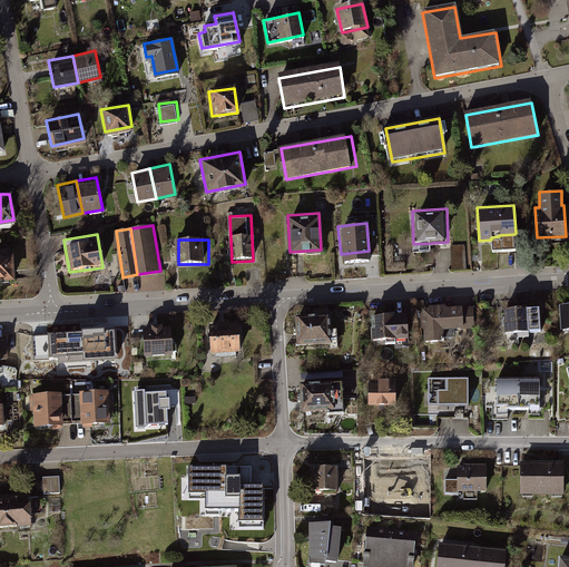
[(449,243),(451,266),(466,265),(464,242),(449,243)]
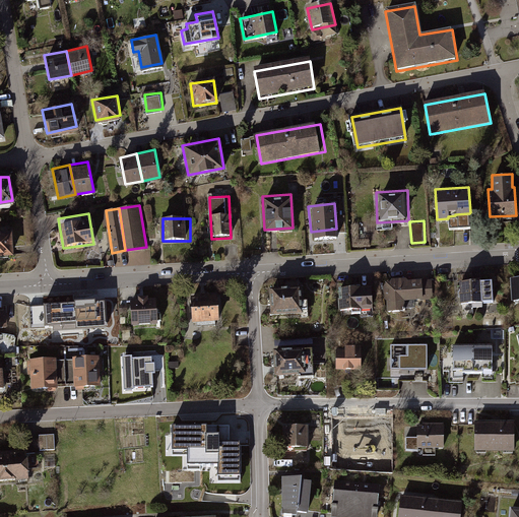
[(15,233),(0,233),(0,256),(17,255),(15,233)]
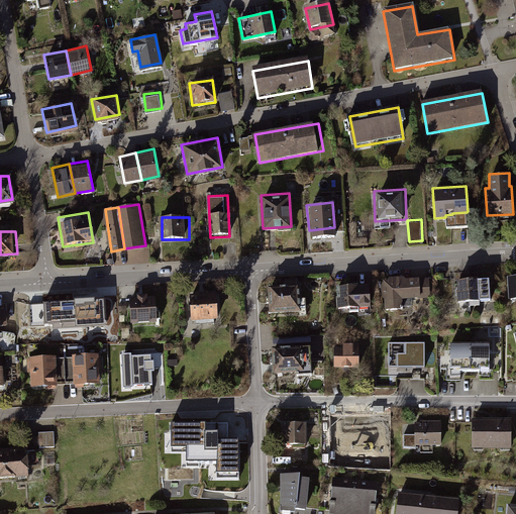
[(429,274),(381,278),(383,308),(402,307),(401,298),(431,296),(429,274)]
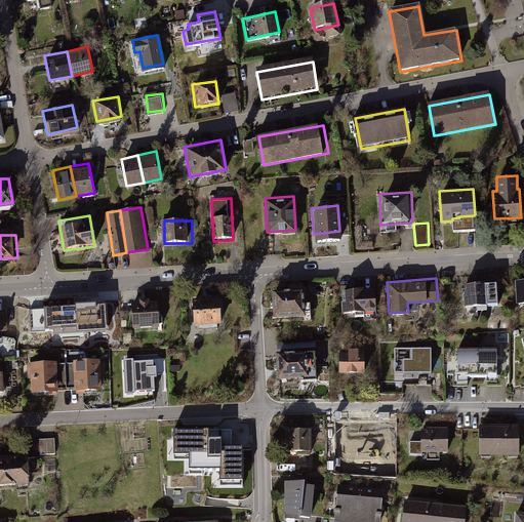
[(523,280),(514,281),(515,307),(523,306),(523,280)]
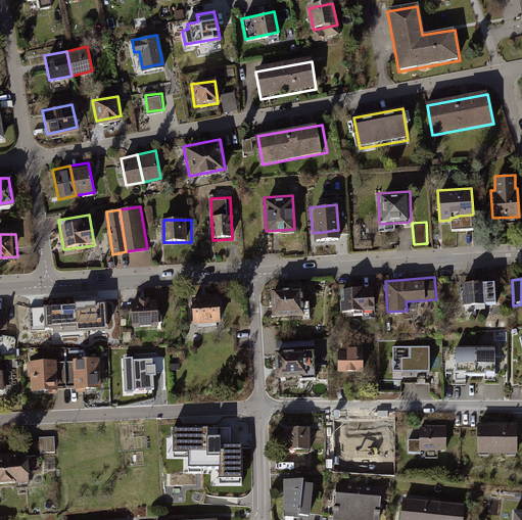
[(484,282),(462,283),(463,309),(485,308),(484,282)]
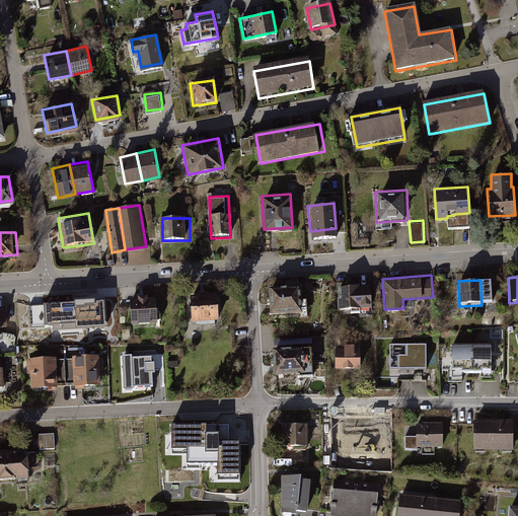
[(371,285),(338,286),(339,311),(371,310),(371,285)]
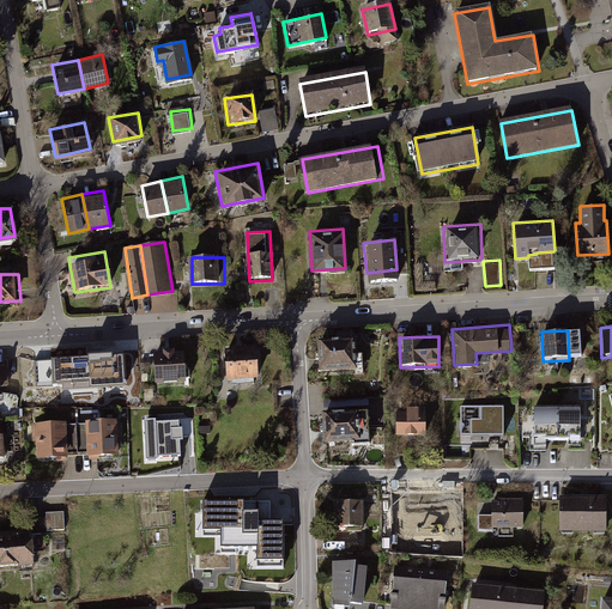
[(353,339),(320,342),(322,372),(356,369),(353,339)]
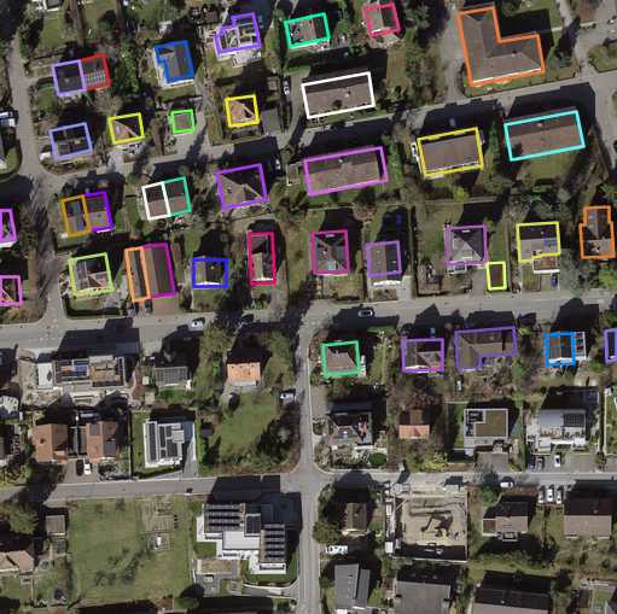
[(124,355),(34,360),(36,387),(126,382),(124,355)]
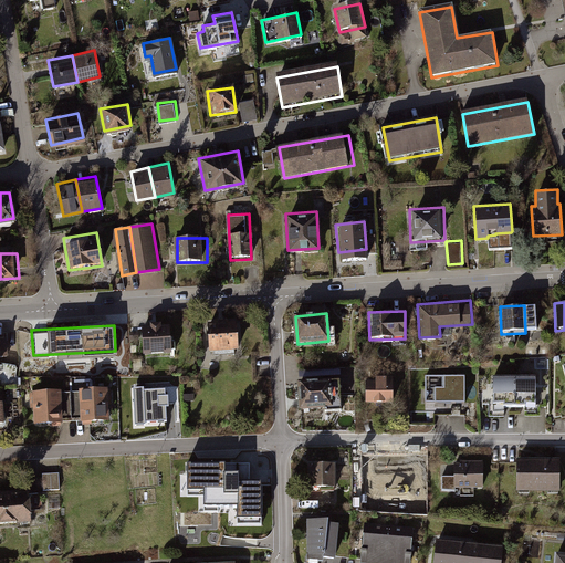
[(238,325),(206,326),(207,351),(239,350),(238,325)]
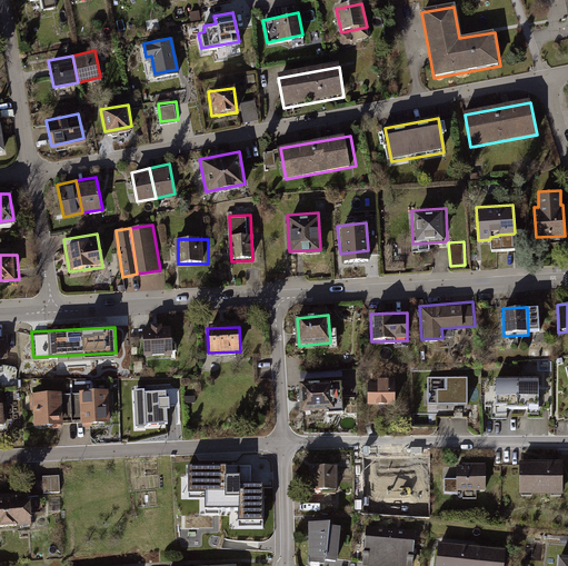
[(170,329),(140,330),(141,355),(171,354),(170,329)]
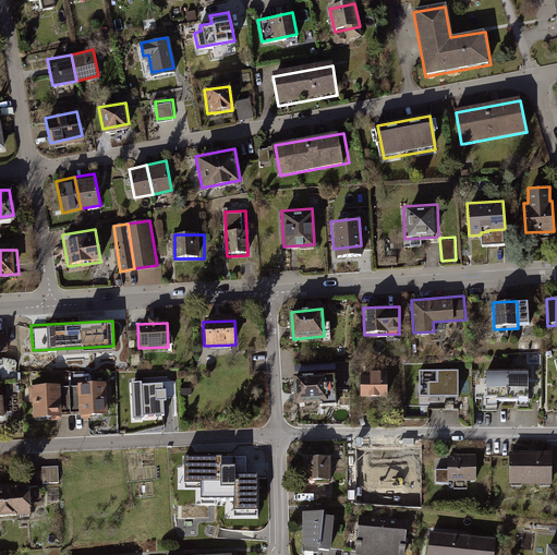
[(337,366),(337,360),(298,361),(298,370),(325,370),(325,366),(337,366)]
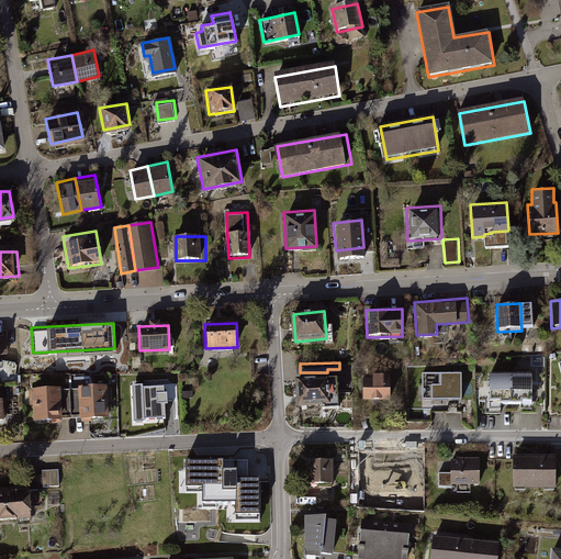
[(513,371),(514,403),(539,403),(538,370),(513,371)]
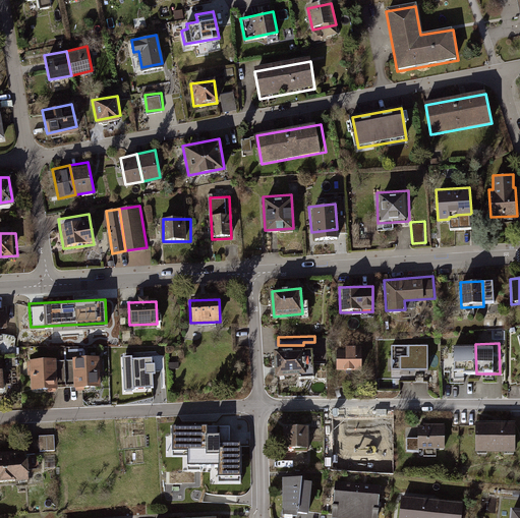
[(427,344),(391,344),(391,368),(427,368),(427,344)]
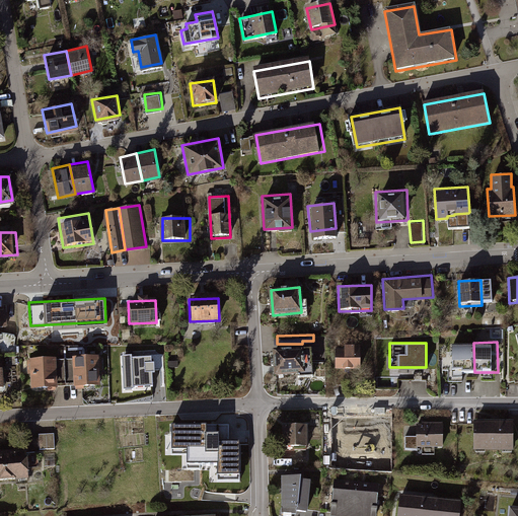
[(452,343),(452,373),(474,372),(473,343),(452,343)]
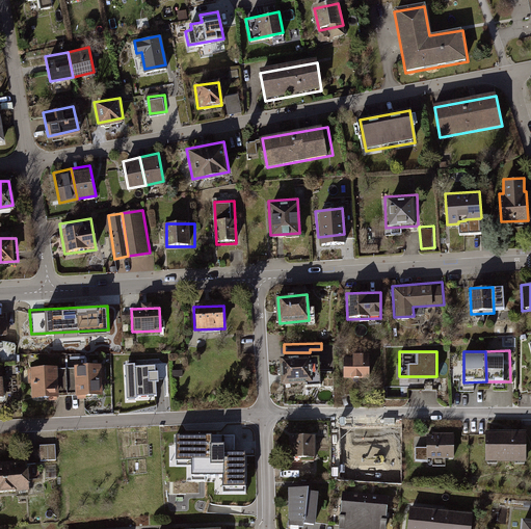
[(369,353),(343,353),(343,376),(369,376),(369,353)]
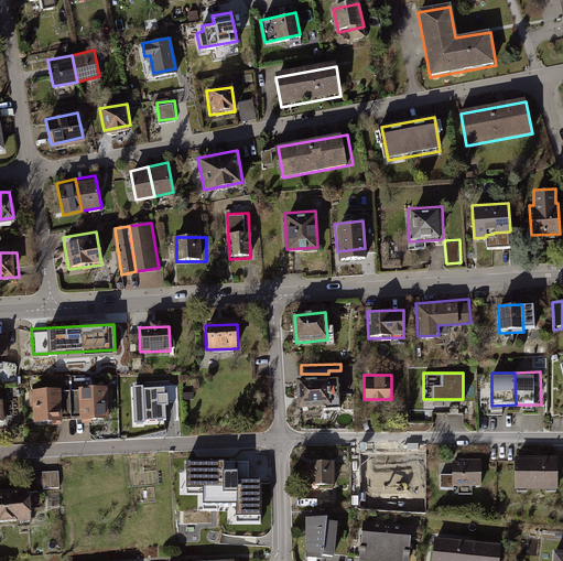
[(328,377),(296,378),(298,407),(329,406),(328,377)]
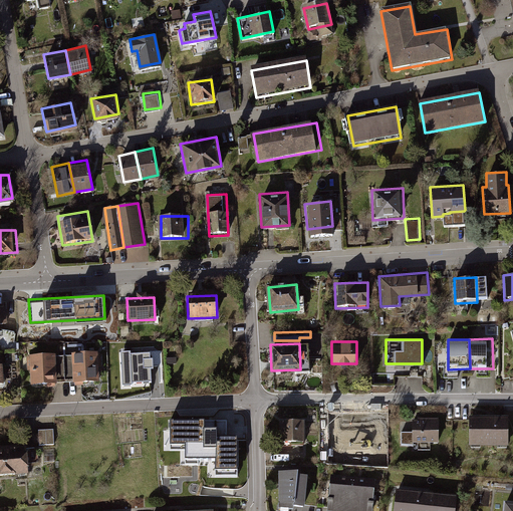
[(130,350),(119,350),(121,385),(132,385),(132,381),(151,380),(151,367),(153,366),(152,356),(150,356),(150,351),(130,352),(130,350)]
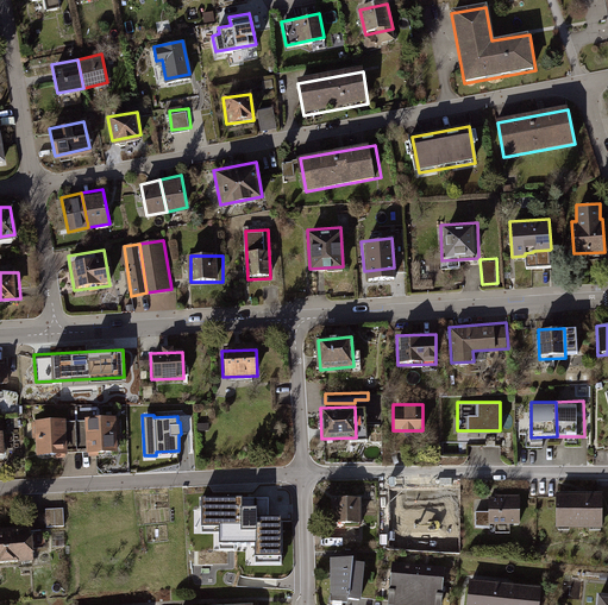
[(114,418),(86,418),(86,455),(114,455),(114,418)]
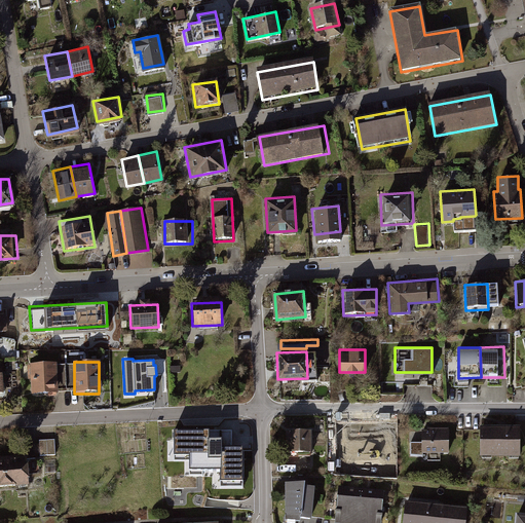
[(55,364),(29,365),(30,395),(57,394),(55,364)]
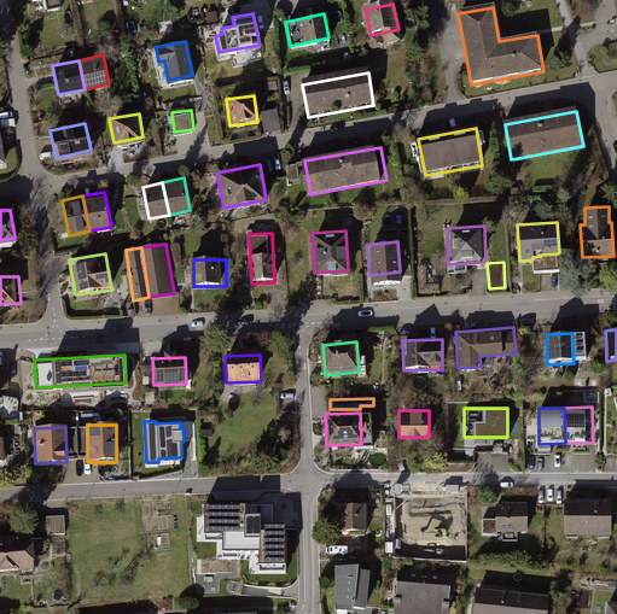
[(406,498),(407,531),(438,530),(437,496),(406,498)]
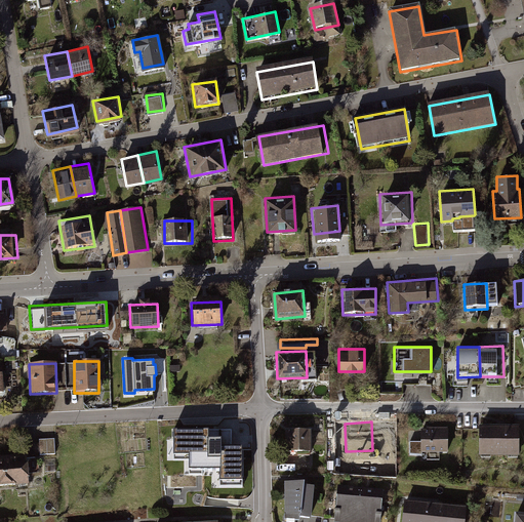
[(232,424),(173,424),(173,450),(190,450),(190,464),(220,464),(220,481),(242,481),(242,441),(232,441),(232,424)]
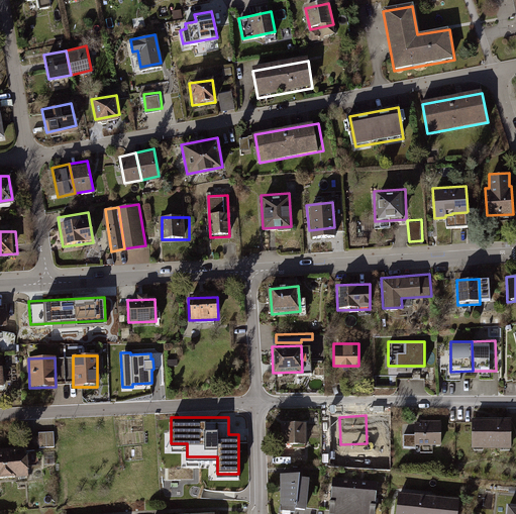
[(511,418),(471,418),(471,445),(511,445),(511,418)]
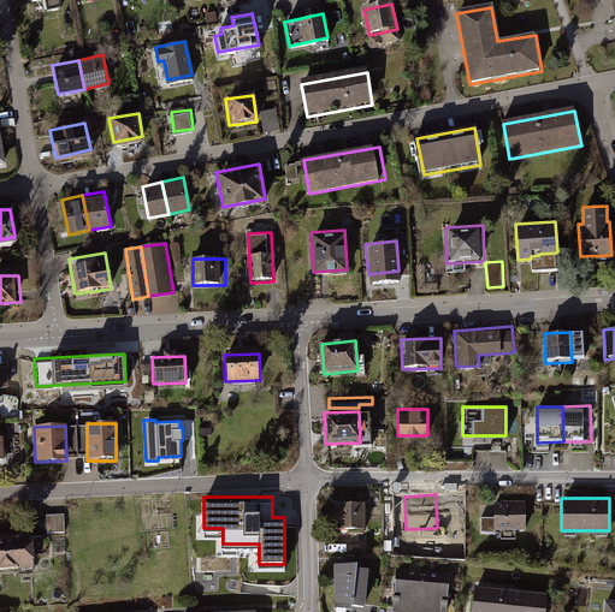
[(365,503),(336,504),(336,532),(365,530),(365,503)]
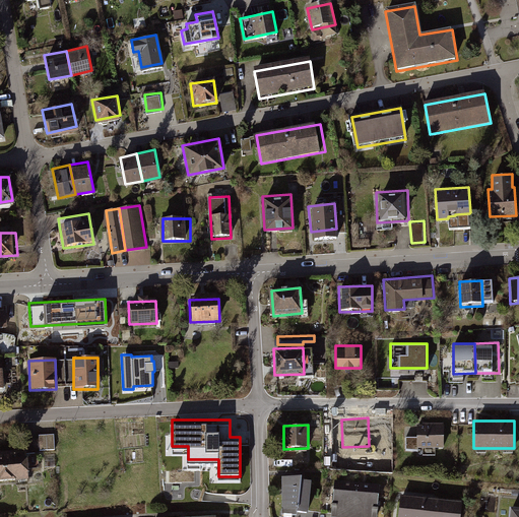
[(444,426),(416,427),(416,449),(445,448),(444,426)]
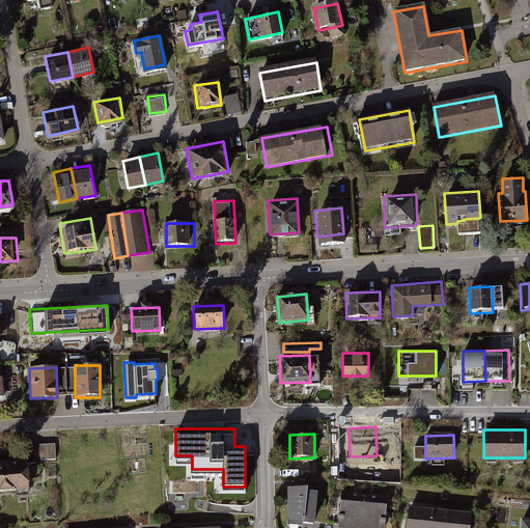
[(56,455),(56,440),(30,441),(31,455),(56,455)]
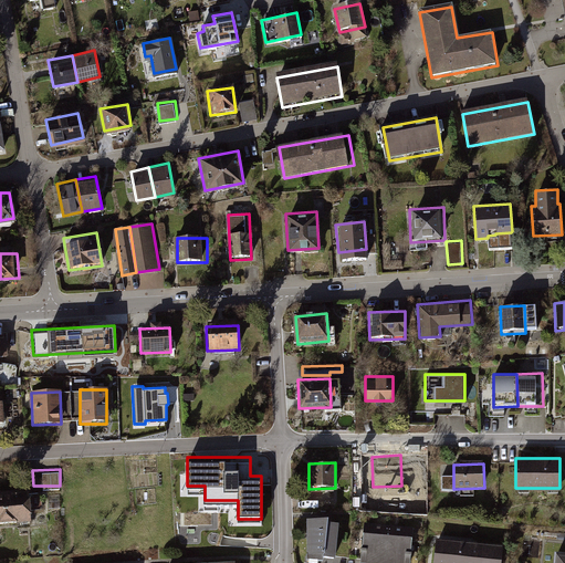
[(27,489),(2,491),(6,521),(30,519),(27,489)]
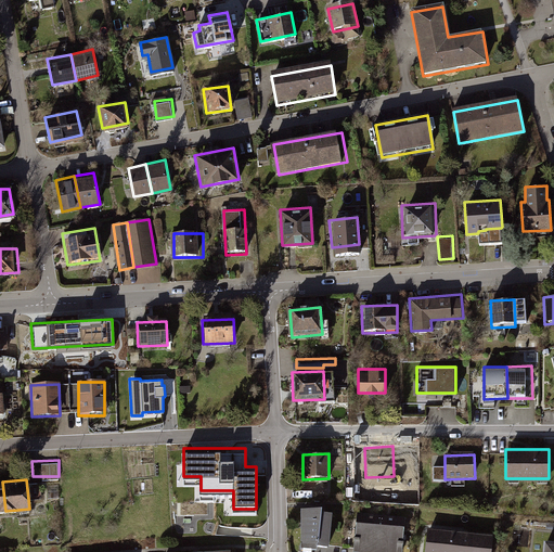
[(378,551),(383,513),(359,511),(355,549),(378,551)]
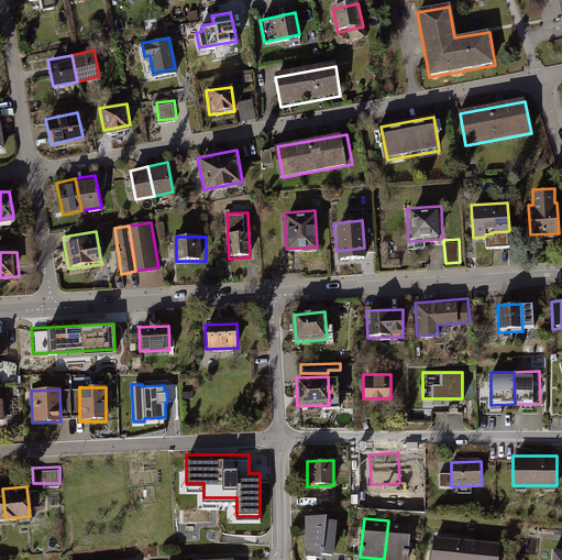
[(337,522),(306,519),(302,552),(333,555),(337,522)]
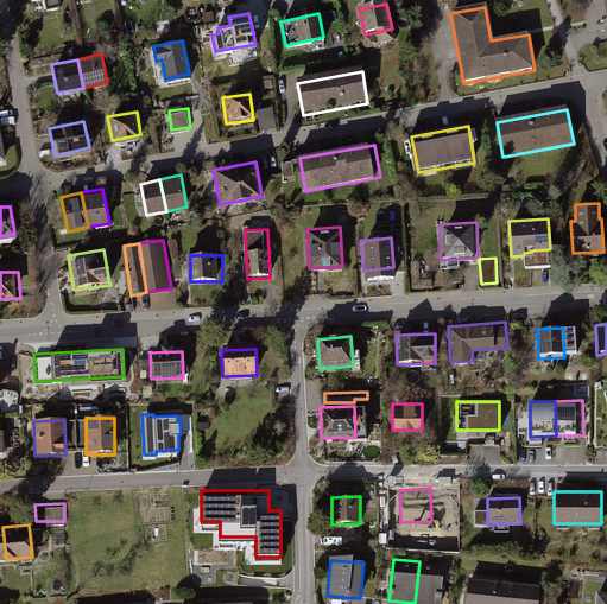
[(438,603),(443,564),(419,561),(415,603),(421,603),(438,603)]
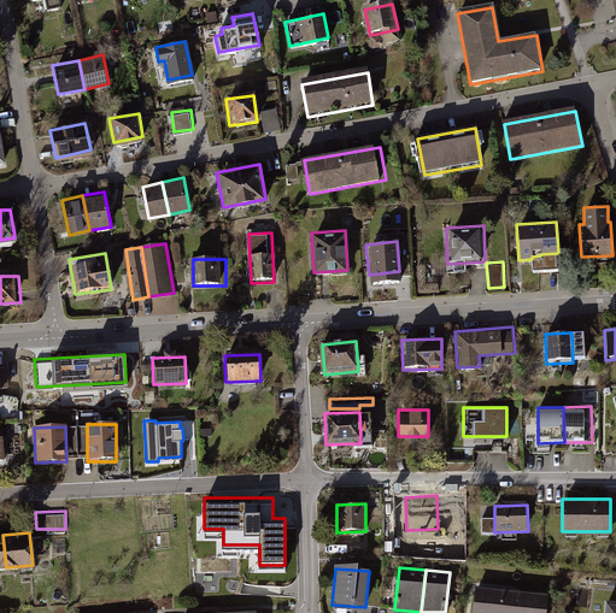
[(546,612),(549,589),(476,581),(473,612),(546,612)]
